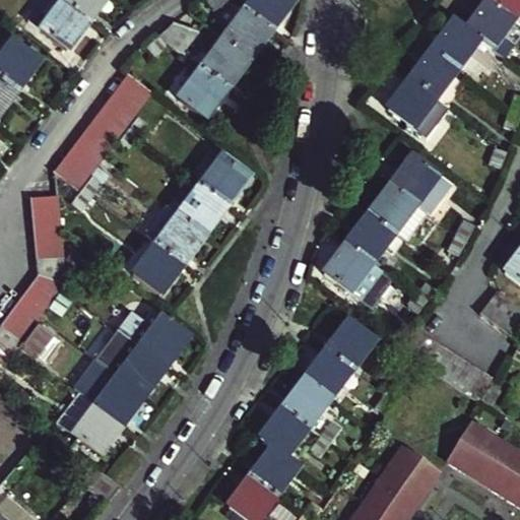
[(67,52),(90,21),(64,2),(63,4),(57,0),(45,0),(28,22),(67,52)]
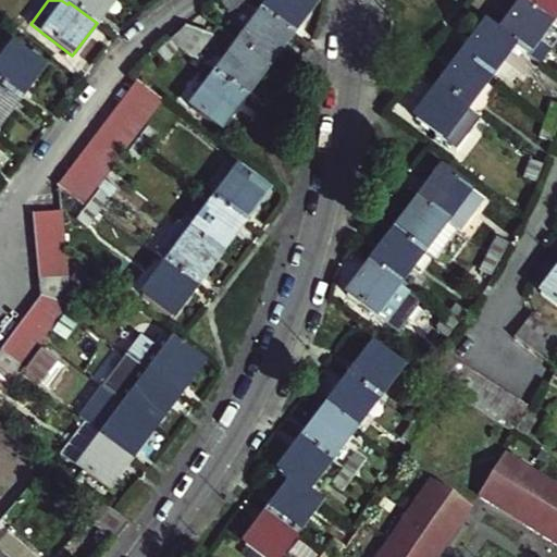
[(65,0),(69,2),(97,23),(113,0),(65,0)]
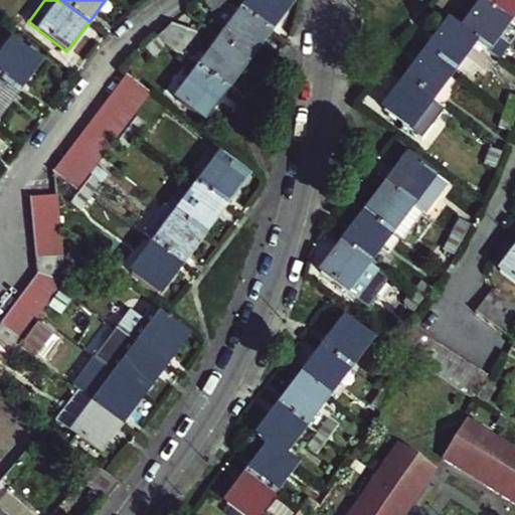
[(201,0),(201,1),(208,10),(221,0),(201,0)]
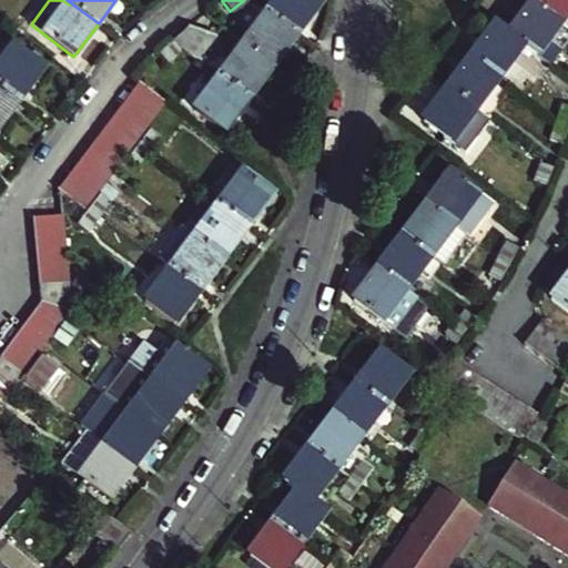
[(320,0),(277,0),(269,13),(296,34),(322,1),(320,0)]
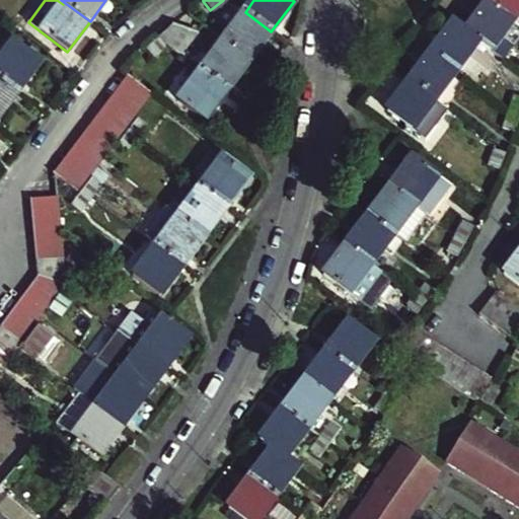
[(518,0),(490,0),(488,2),(513,21),(518,25),(518,0)]
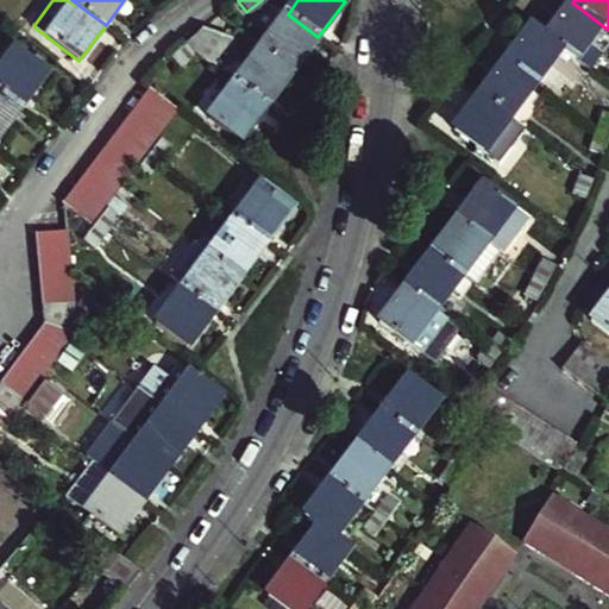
[(602,25),(572,2),(546,37),(563,50),(576,60),(588,43),(602,25)]
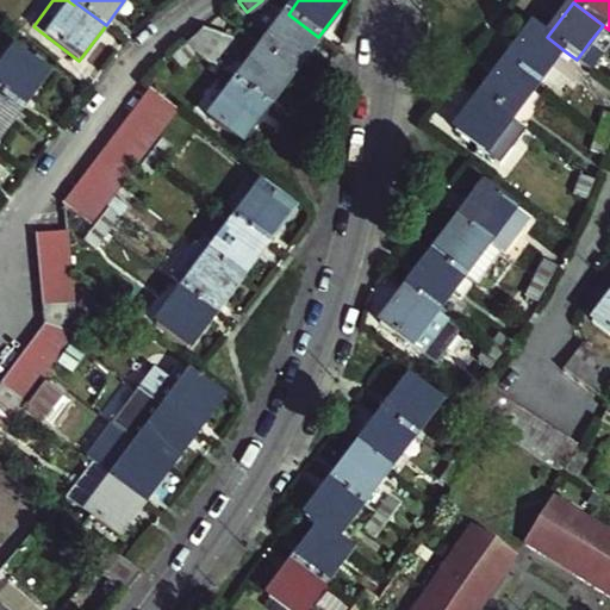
[(318,37),(288,14),(263,48),(293,72),(318,37)]
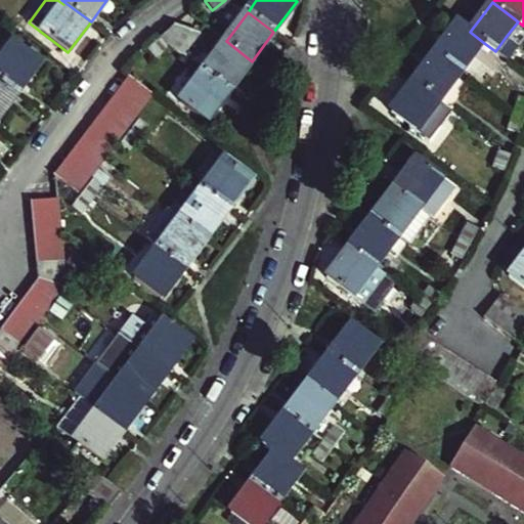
[(158,37),(168,44),(183,55),(200,34),(175,22),(158,37)]
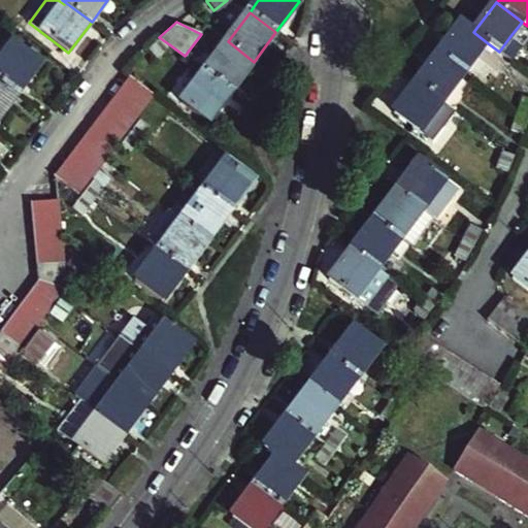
[(476,58),(488,43),(473,32),(462,24),(440,53),(466,71),(476,58)]
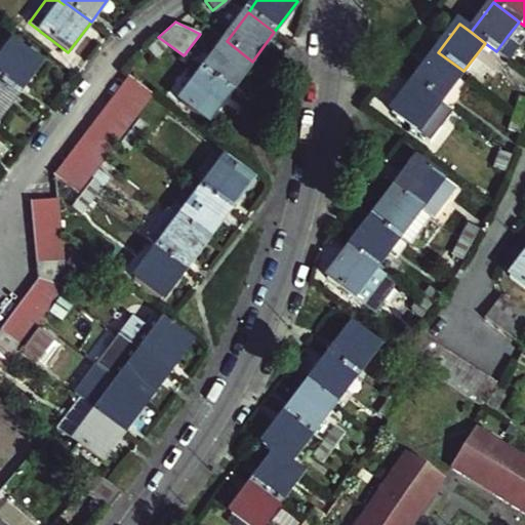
[(152,42),(146,48),(154,58),(168,44),(158,37),(152,42)]
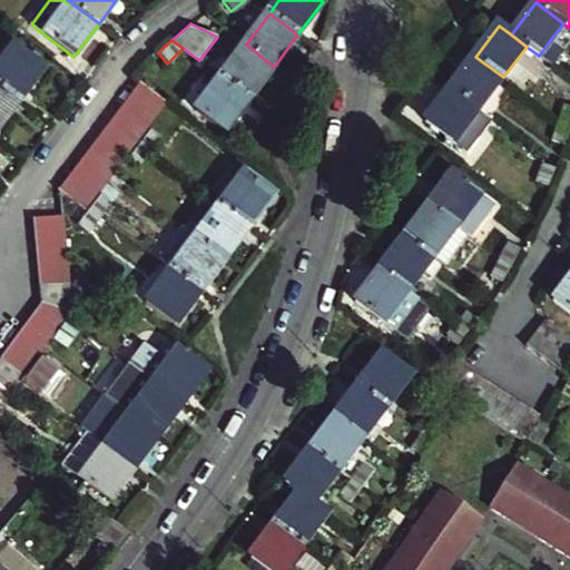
[(560,47),(550,40),(539,56),(547,62),(548,62),(560,47)]
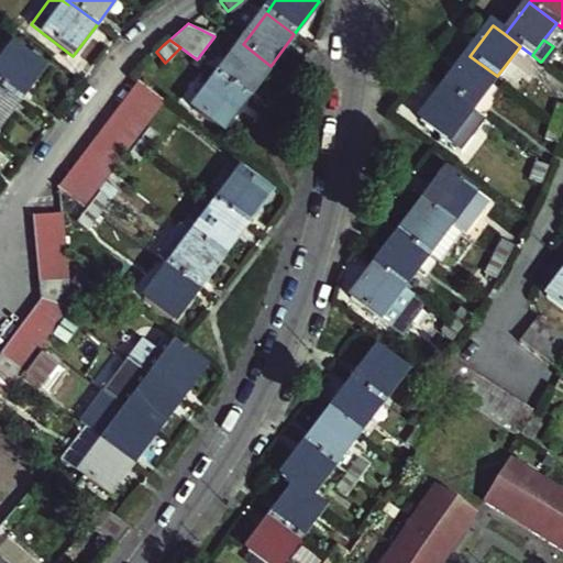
[(243,44),(219,76),(247,98),(271,66),(243,44)]
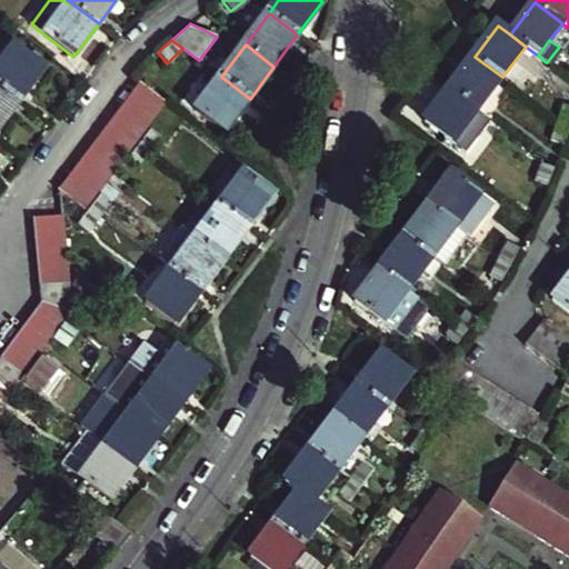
[(0,67),(0,88),(18,101),(43,69),(16,47),(0,67)]
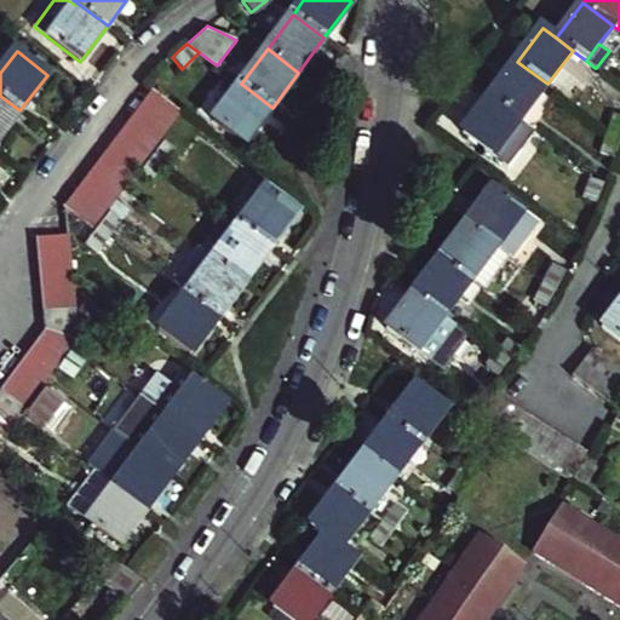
[(573,51),(560,68),(581,85),(595,68),(586,61),(573,51)]
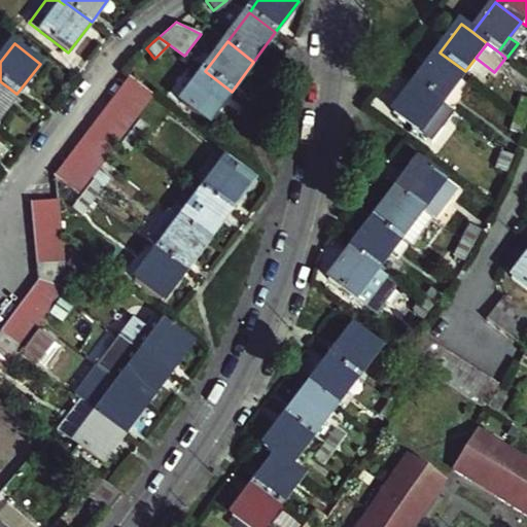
[(465,71),(440,53),(417,81),(443,101),(453,88),(465,71)]
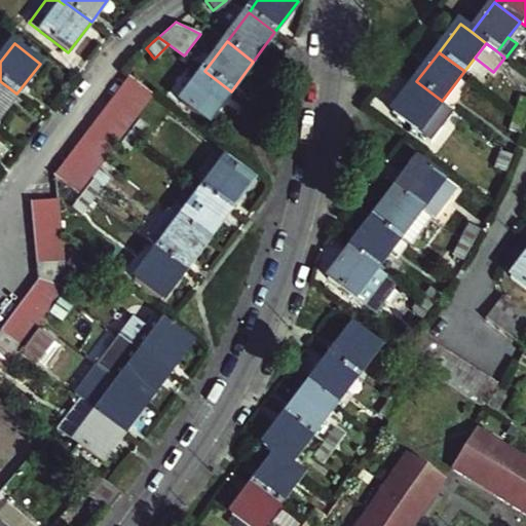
[(209,121),(231,91),(204,71),(182,102),(209,121)]
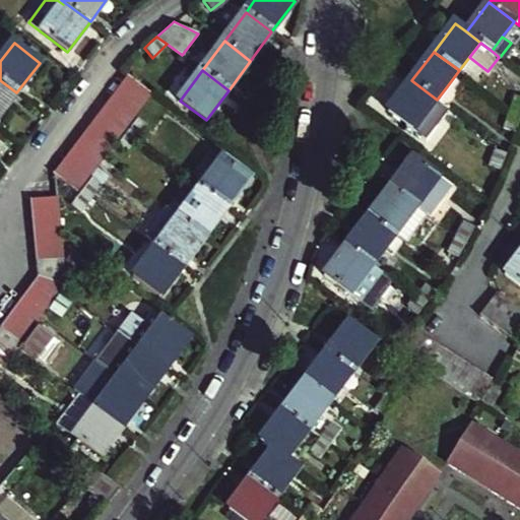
[(131,76),(121,89),(142,106),(152,92),(131,76)]
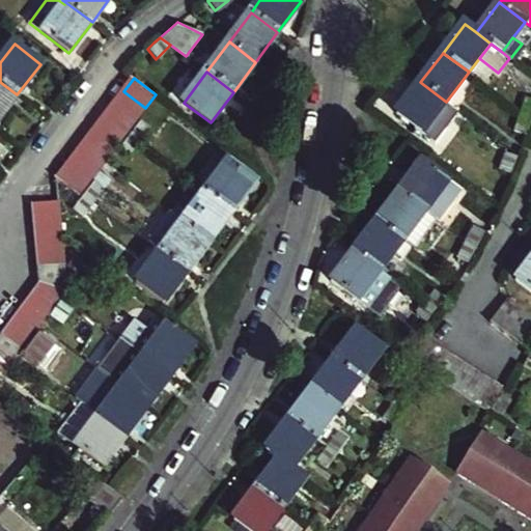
[(0,116),(17,94),(0,82),(0,116)]
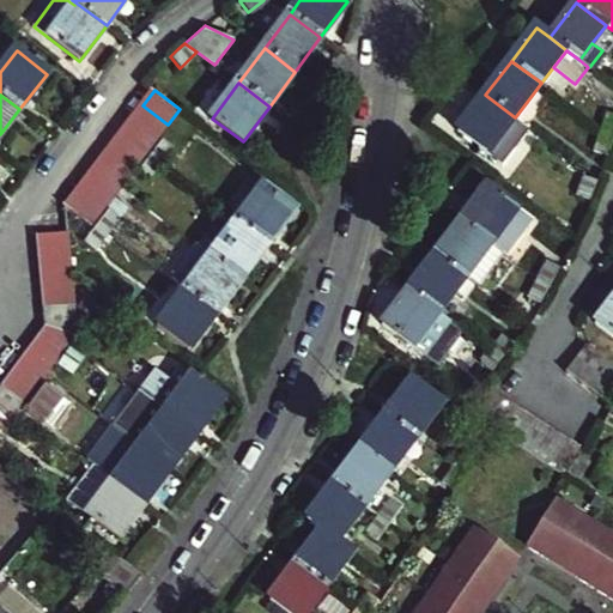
[(515,117),(485,95),(459,129),(487,152),(515,117)]
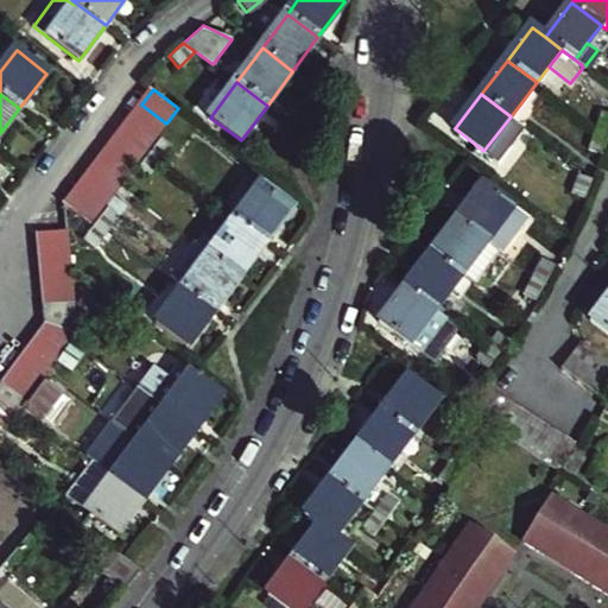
[(511,116),(521,124),(533,108),(523,101),(511,116)]
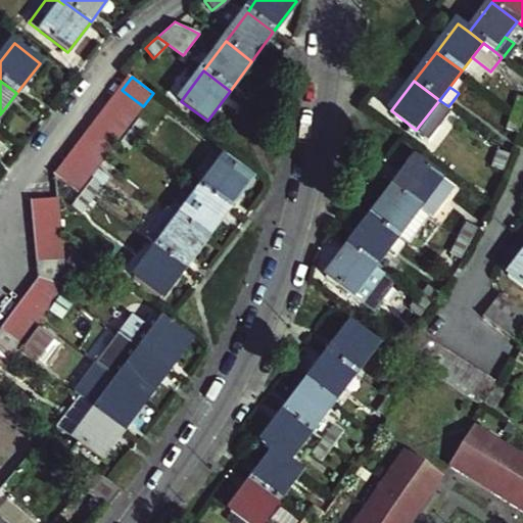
[(122,90),(112,102),(134,119),(143,106),(122,90)]
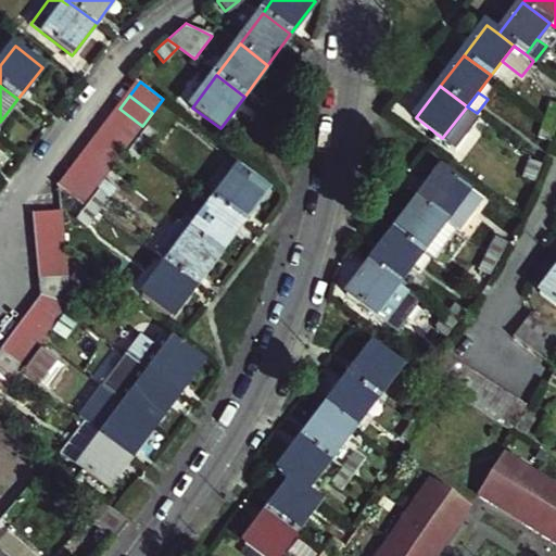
[(119,109),(110,122),(133,139),(134,138),(142,126),(119,109)]
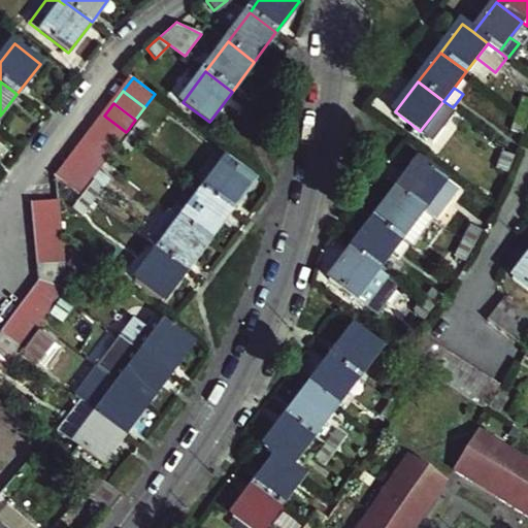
[(527,135),(527,118),(523,114),(517,132),(527,135)]
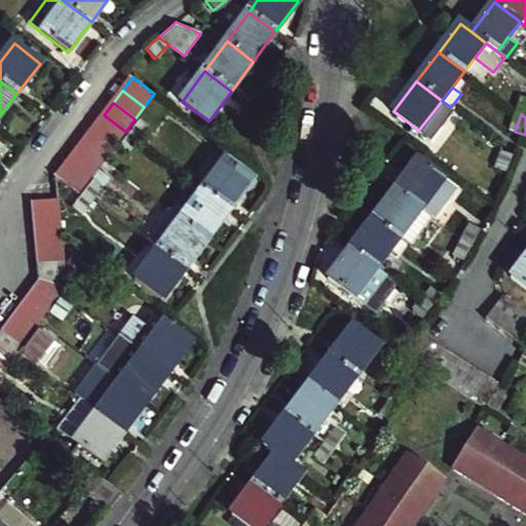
[(125,132),(104,115),(95,127),(116,144),(125,132)]
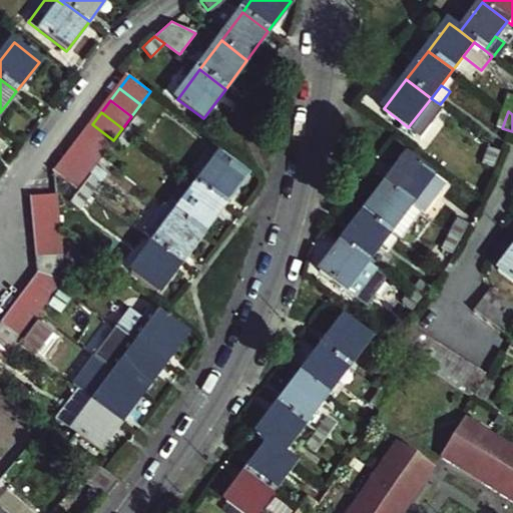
[(124,128),(134,136),(144,123),(135,115),(124,128)]
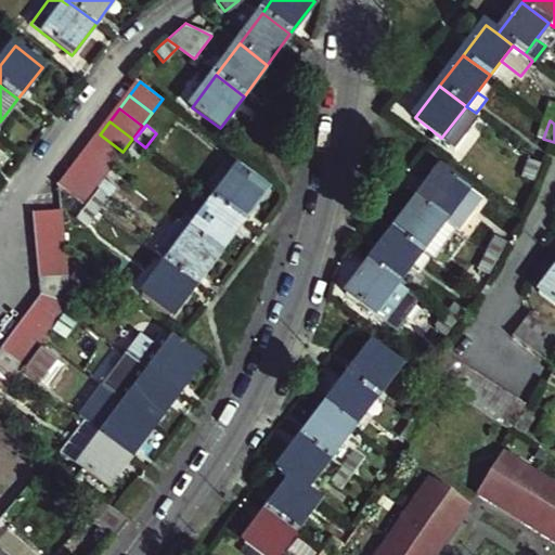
[(123,152),(100,134),(90,147),(113,165),(123,152)]
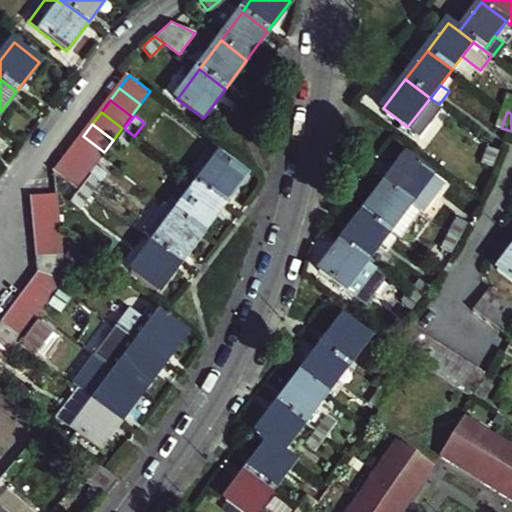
[(134,136),(124,128),(114,142),(124,149),(134,136)]
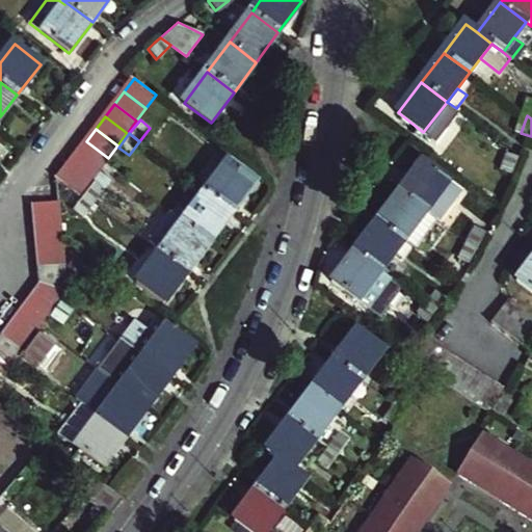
[(86,141),(77,154),(99,170),(105,162),(108,158),(86,141)]
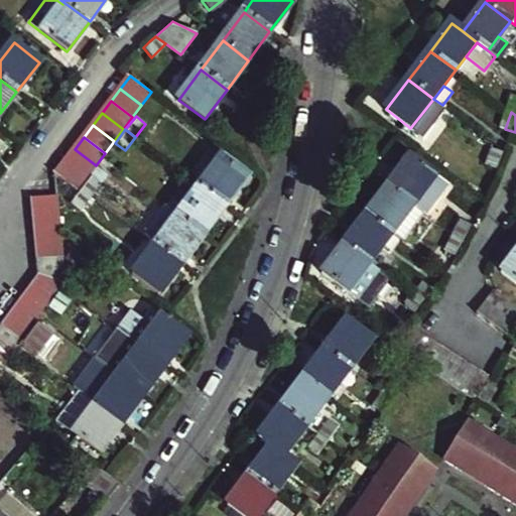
[(96,165),(75,149),(65,161),(86,177),(96,165)]
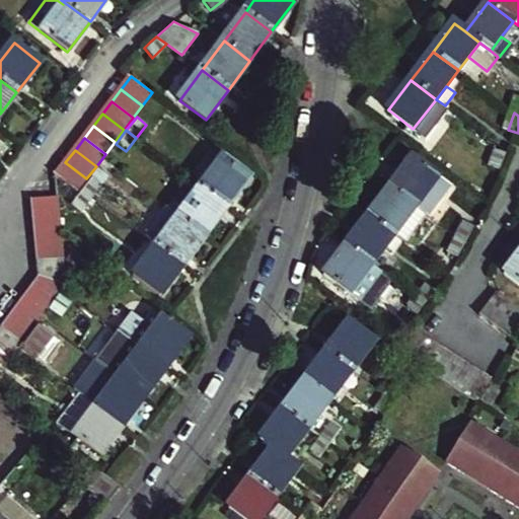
[(505,172),(512,157),(501,153),(495,168),(505,172)]
